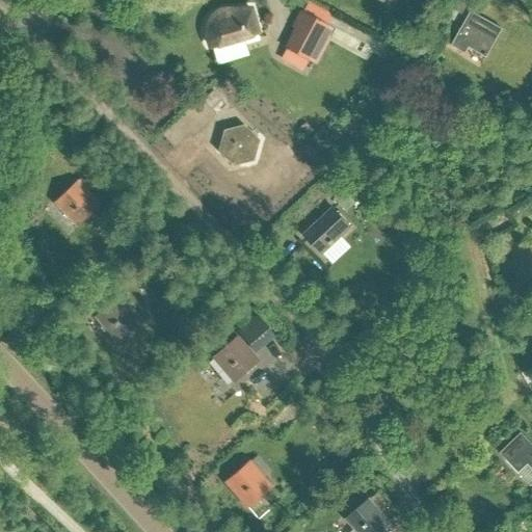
[(206,36),(208,41),(210,47),(211,47),(216,64),(247,55),(242,37),(257,33),(254,24),(250,8),(225,8),(217,11),(209,17),(205,28),(205,32),(206,36)]
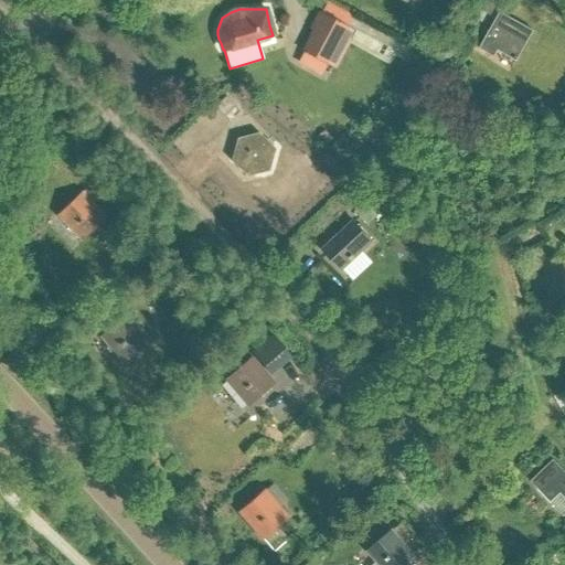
[(352,32),(313,12),(307,27),(308,28),(297,49),(333,67),(352,32)]
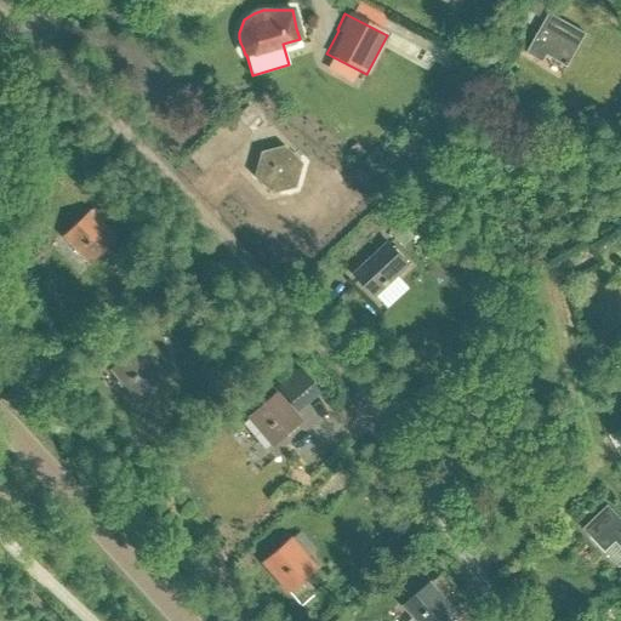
[(551,13),(535,40),(528,52),(543,62),(547,55),(568,67),(586,34),(551,13)]
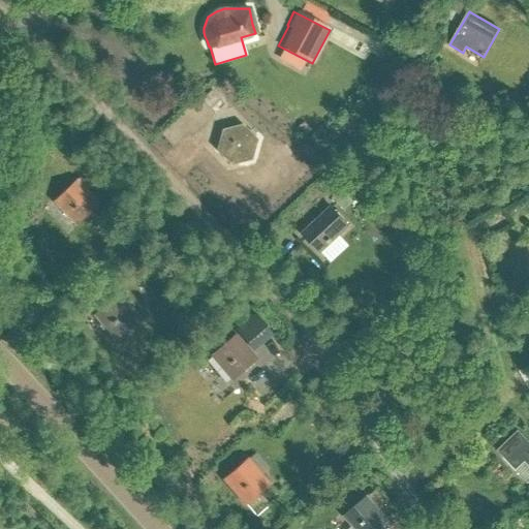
[(355,91),(364,82),(363,82),(356,76),(348,86),(354,91),(355,91)]
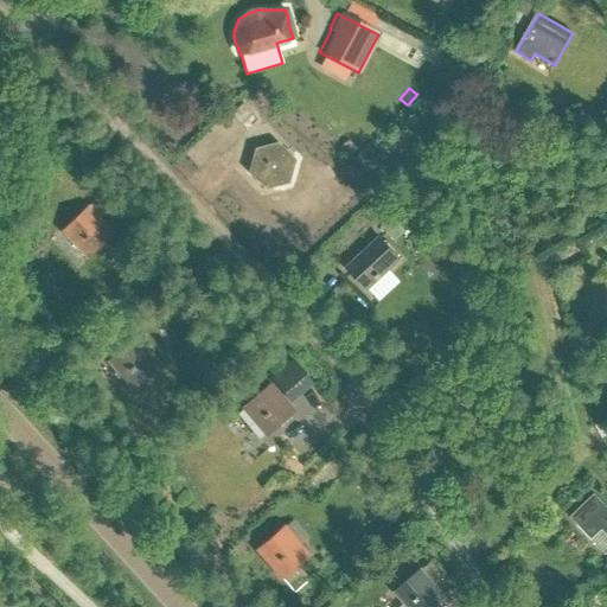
[(240,126),(251,114),(242,103),(229,115),(240,126)]
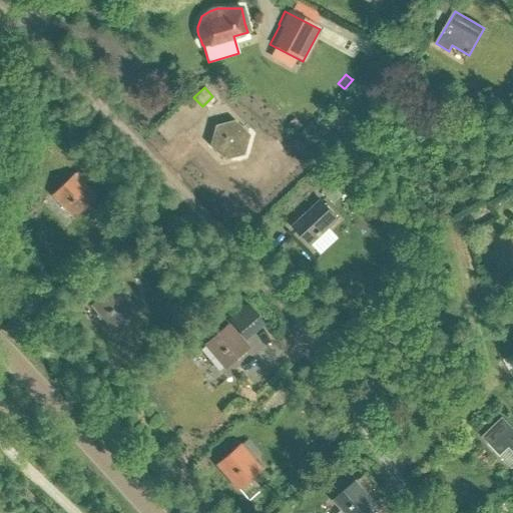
[(312,108),(307,113),(313,119),(318,113),(312,108)]
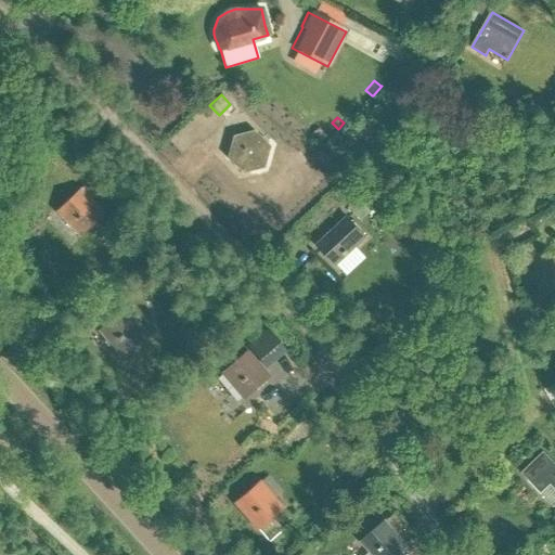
[(326,136),(320,129),(313,136),(321,142),(326,136)]
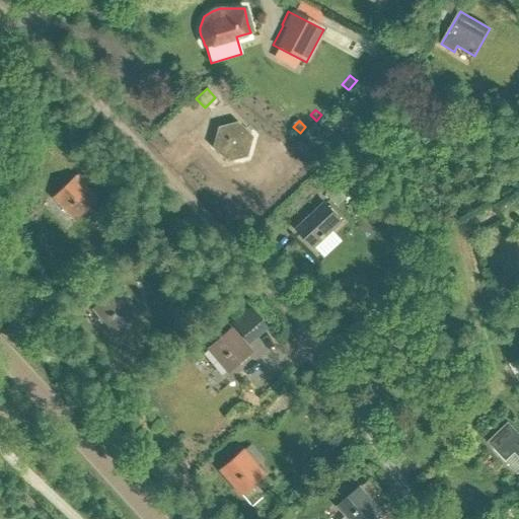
[(225,163),(246,158),(252,137),(238,122),(217,127),(211,148),(225,163)]
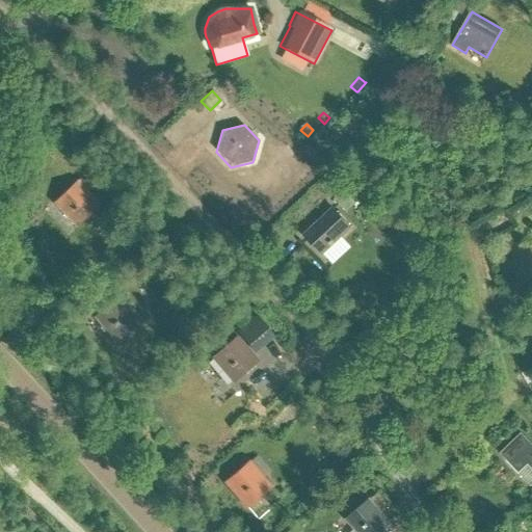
[(75,228),(100,205),(79,181),(53,204),(75,228)]
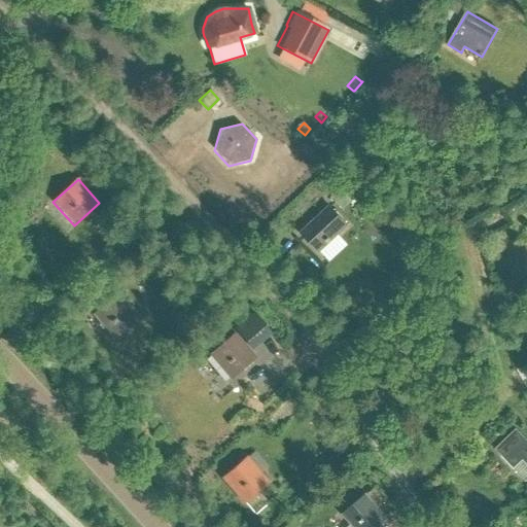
[(326,191),(336,202),(336,201),(345,194),(346,192),(341,187),(337,182),(337,183),(326,191)]
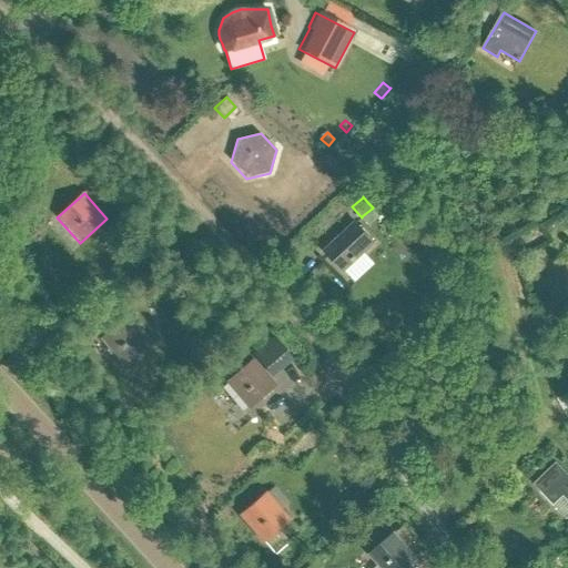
[(382,219),(372,209),(362,216),(372,229),(382,219)]
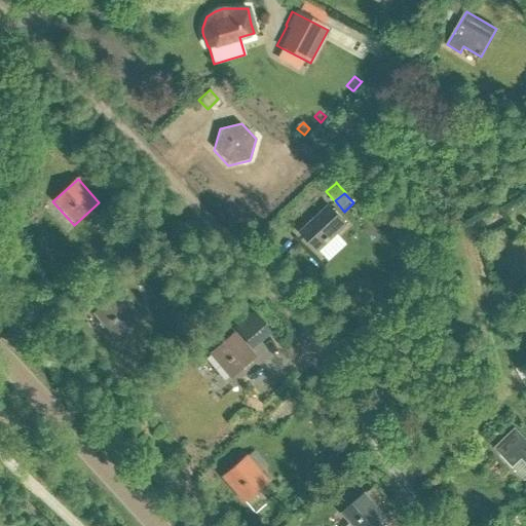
[(318,252),(348,225),(329,204),(300,231),(318,252)]
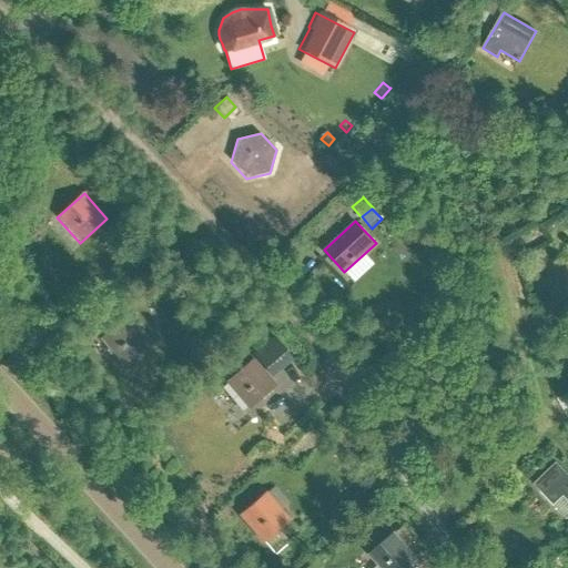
[(111,294),(104,285),(92,294),(99,303),(111,294)]
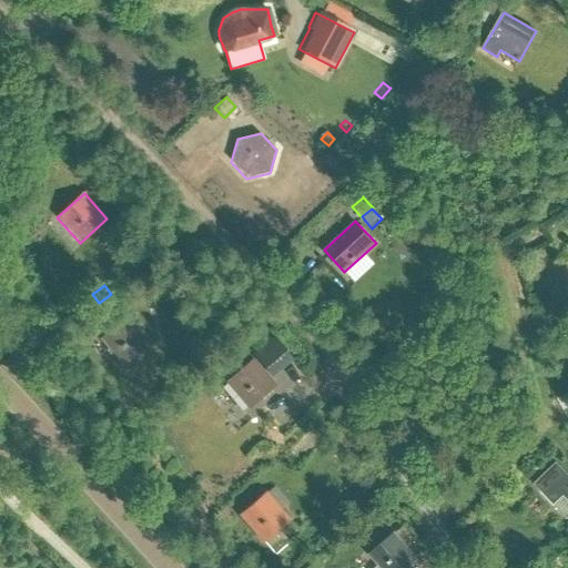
[(123,365),(150,343),(127,316),(101,338),(123,365)]
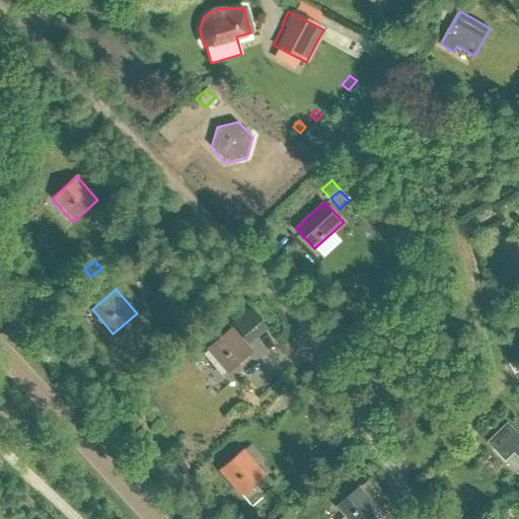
[(80,303),(76,297),(66,305),(71,310),(80,303)]
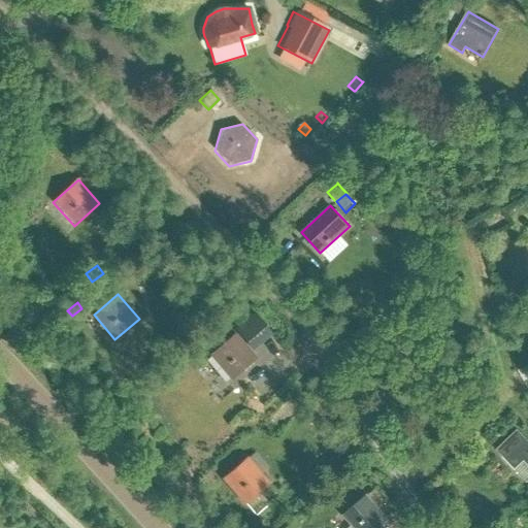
[(249,344),(267,329),(254,314),(235,328),(249,344)]
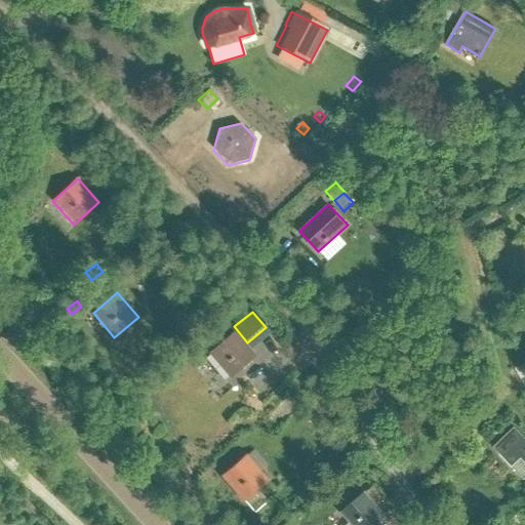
[(210,352),(220,365),(231,376),(254,356),(235,332),(210,352)]
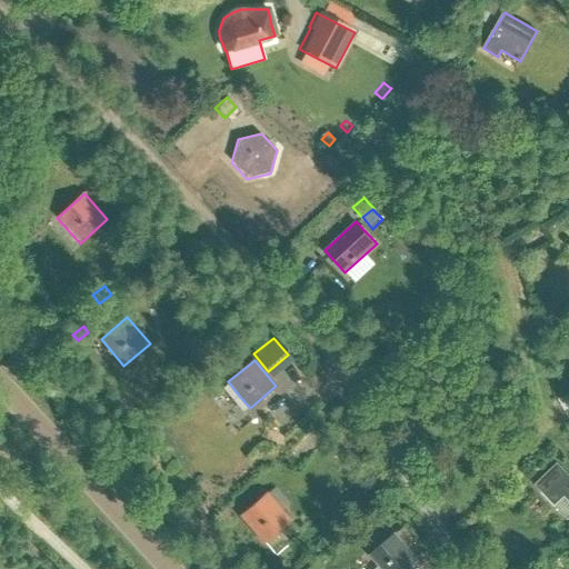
[(568,475),(557,462),(535,485),(555,505),(563,496),(568,500),(568,475)]
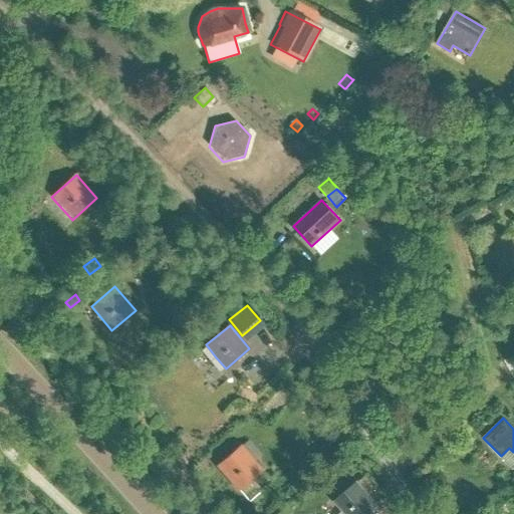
[(238,491),(261,469),(252,460),(259,453),(247,441),(217,469),(238,491)]
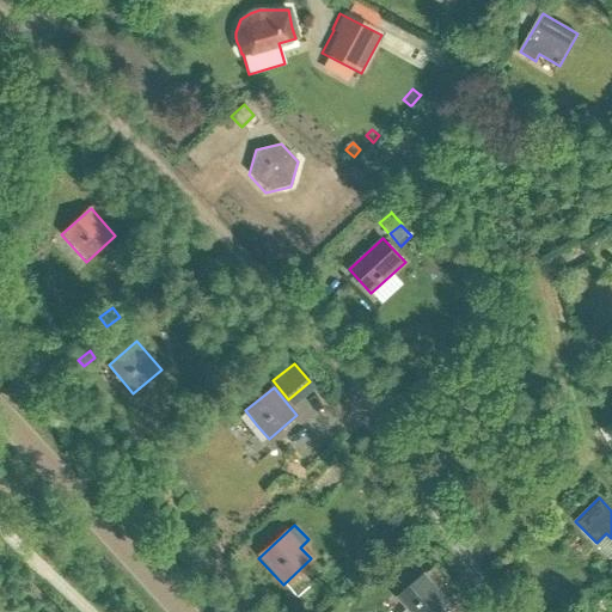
[(411,611),(436,611),(451,599),(426,573),(399,598),(411,611)]
